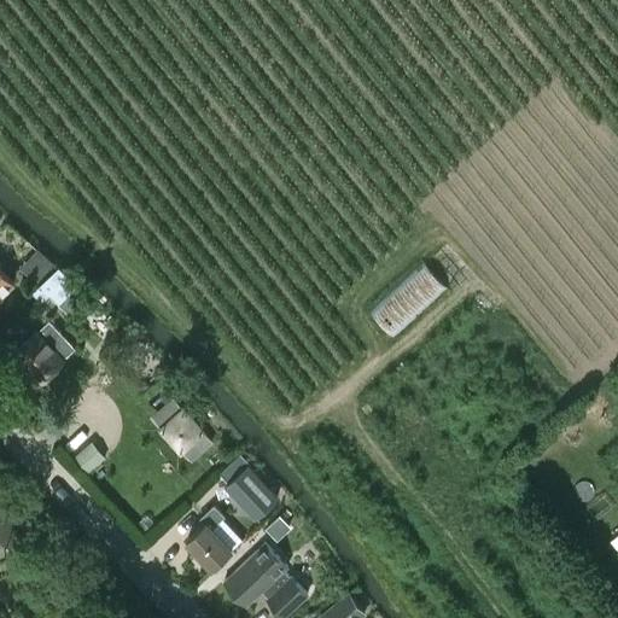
[(21,269),(39,287),(58,268),(40,250),(21,269)]
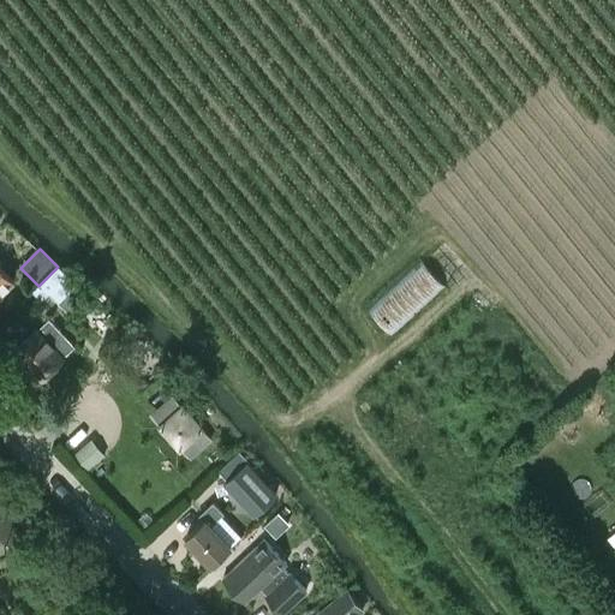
[(392,335),(446,287),(422,258),(368,309),(392,335)]
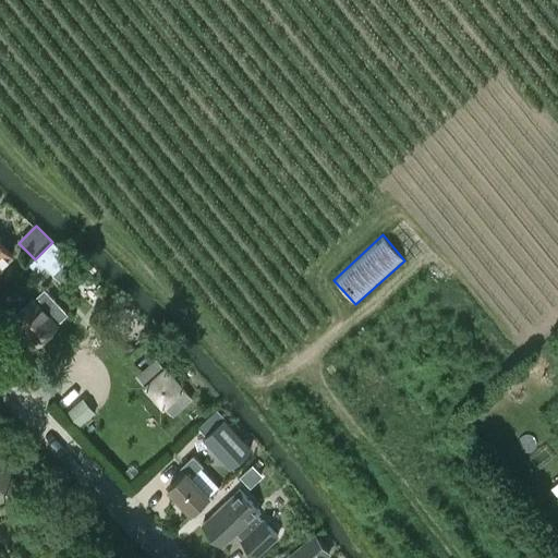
[(0,268),(2,267),(1,266),(13,256),(7,249),(0,241),(0,268)]
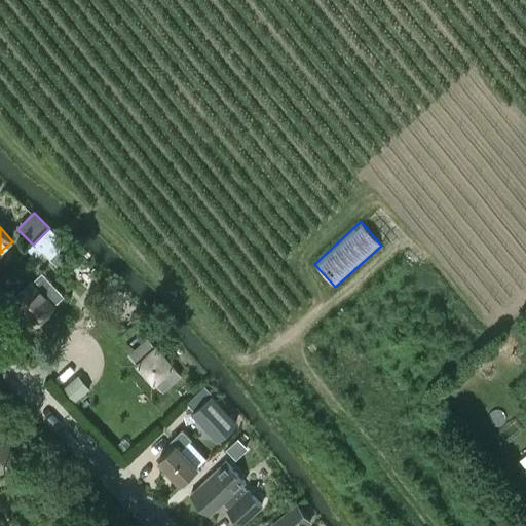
[(49,228),(33,245),(29,250),(35,258),(43,250),(51,258),(66,243),(49,227),(49,228)]
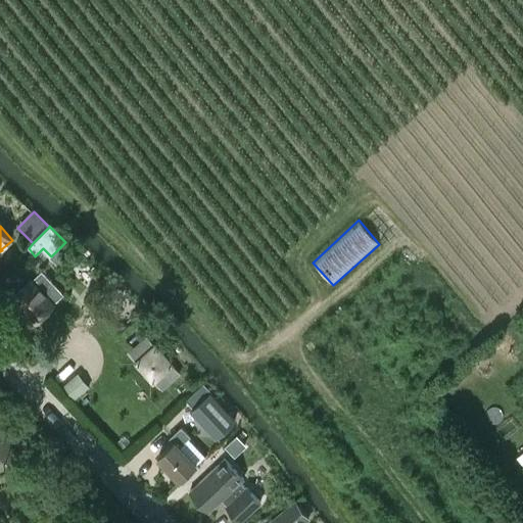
[(430,292),(435,284),(415,271),(410,279),(430,292)]
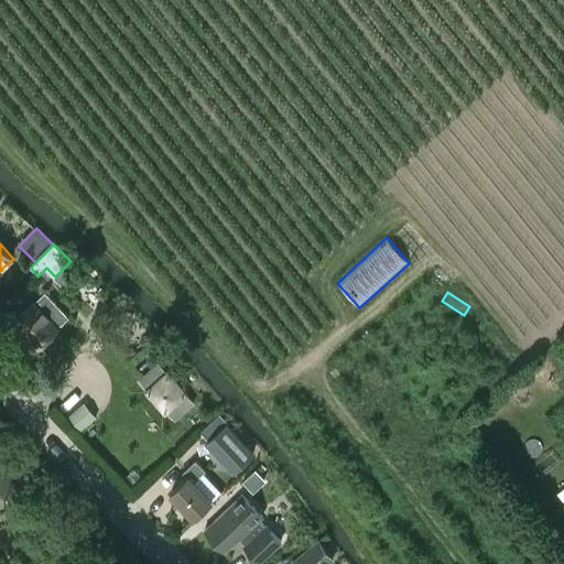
[(36,349),(68,318),(45,294),(34,304),(34,303),(12,324),(23,336),(23,335),(36,349)]
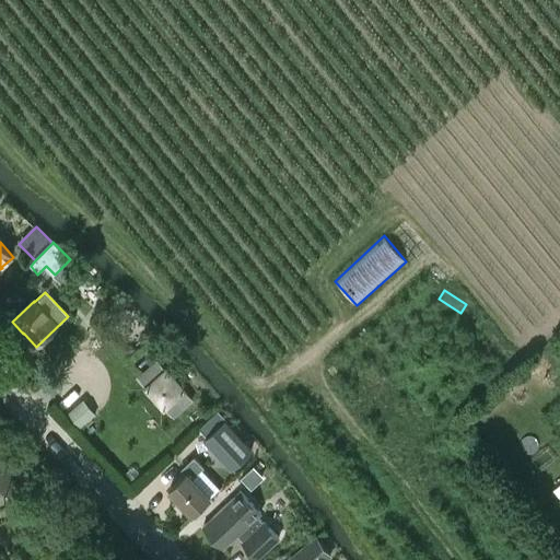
[(162,366),(144,381),(171,412),(188,398),(175,382),(162,366)]
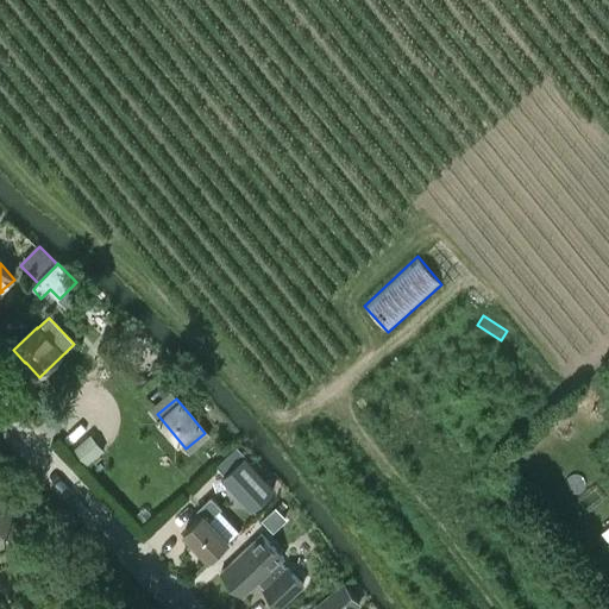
[(275,489),(245,456),(236,447),(215,465),(253,510),(275,489)]
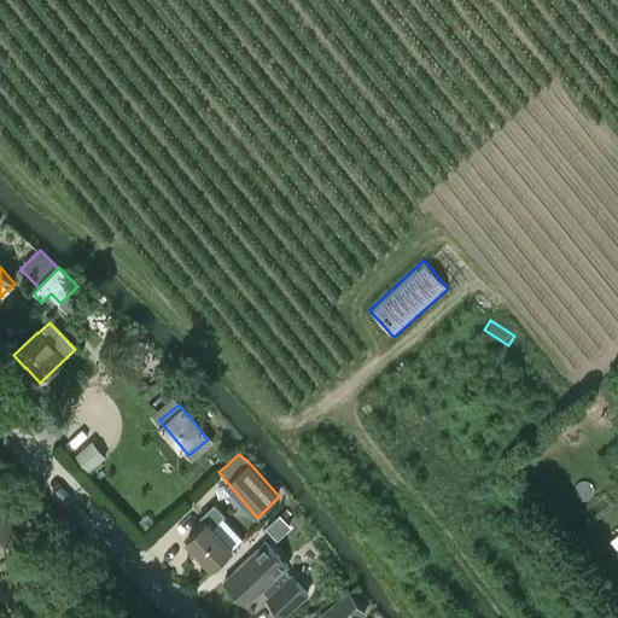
[(0,541),(9,538),(11,507),(0,502),(0,541)]
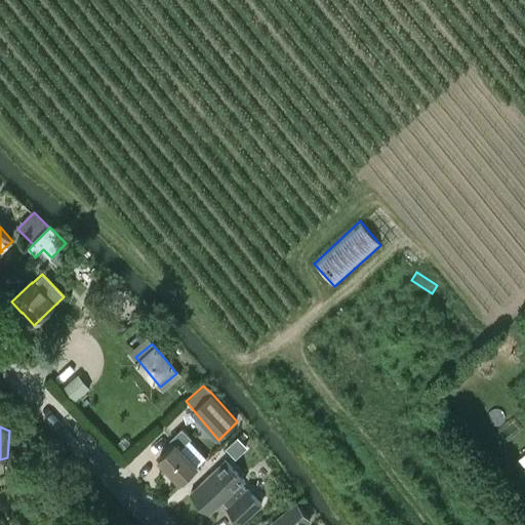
[(192,438),(182,428),(170,439),(174,443),(158,457),(180,483),(198,467),(180,448),(192,438)]
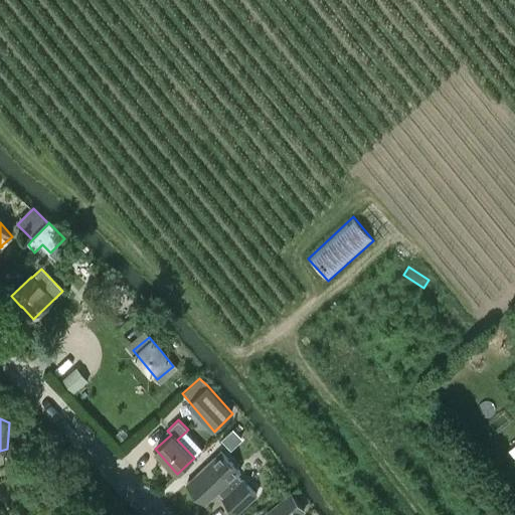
[(218,492),(223,498),(222,499),(236,513),(256,495),(242,480),(241,481),(236,475),(239,472),(221,453),(187,485),(205,504),(218,492)]
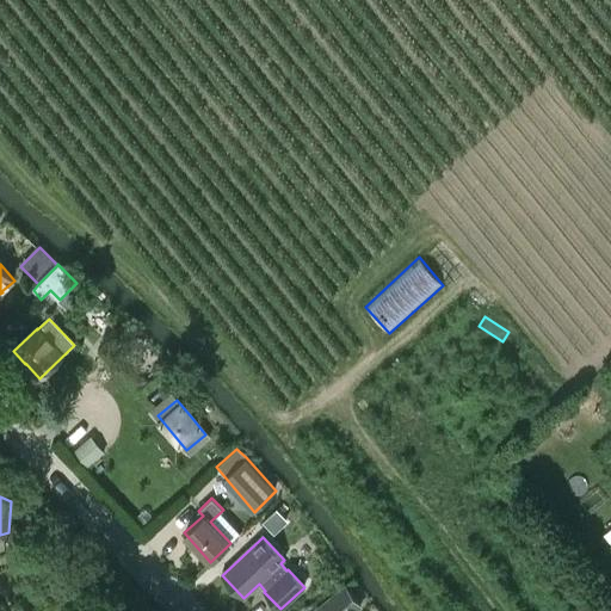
[(357,610),(363,608),(344,585),(313,610),(357,610)]
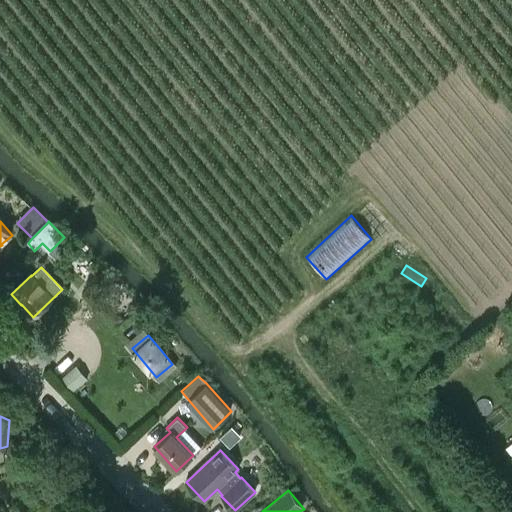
All buildings are outlined.
